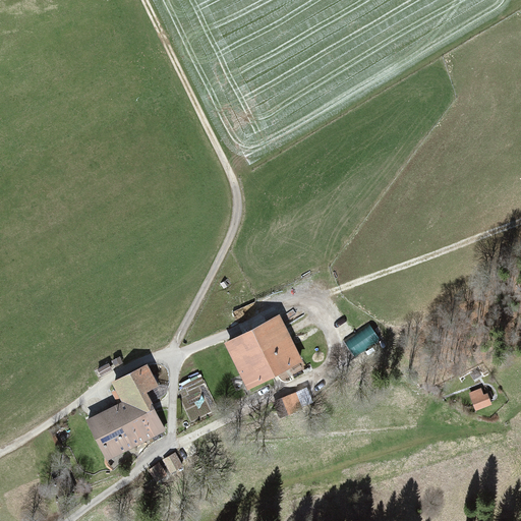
[(280,316),(226,341),(245,386),(300,362),(280,316)]
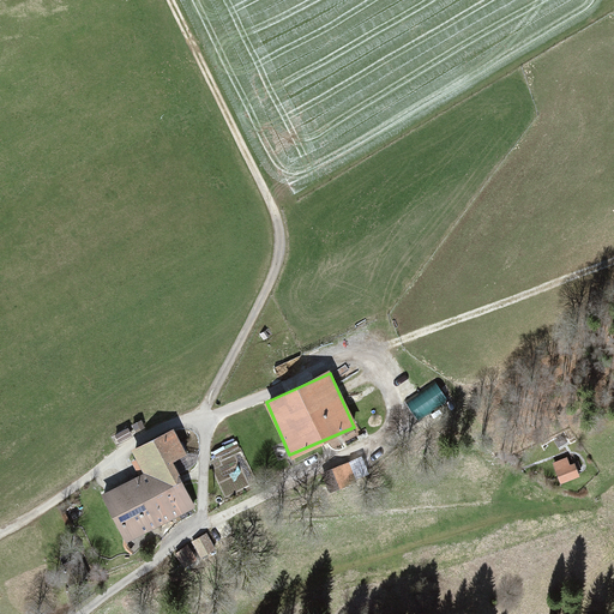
[(144,475),(102,495),(124,541),(194,507),(173,462),(187,455),(176,432),(133,453),(144,475)]
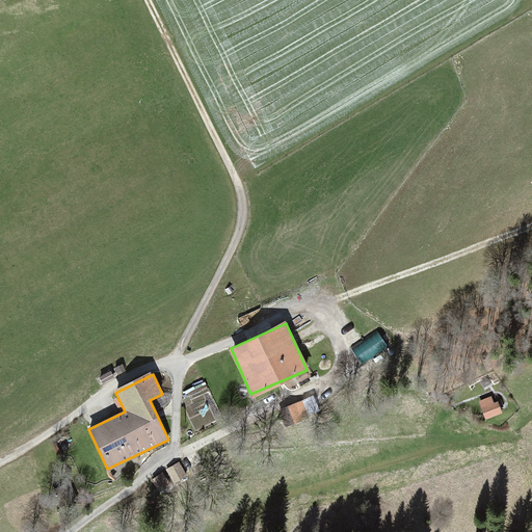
[(490,397),(477,402),(484,418),(498,413),(490,397)]
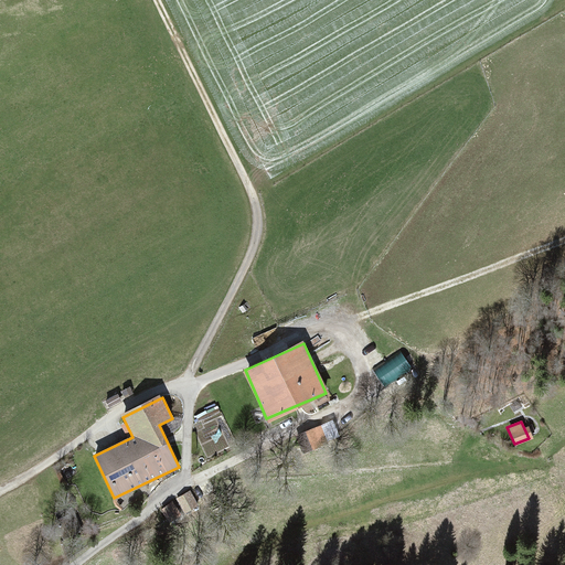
[(320,426),(296,435),(302,454),(328,444),(320,426)]
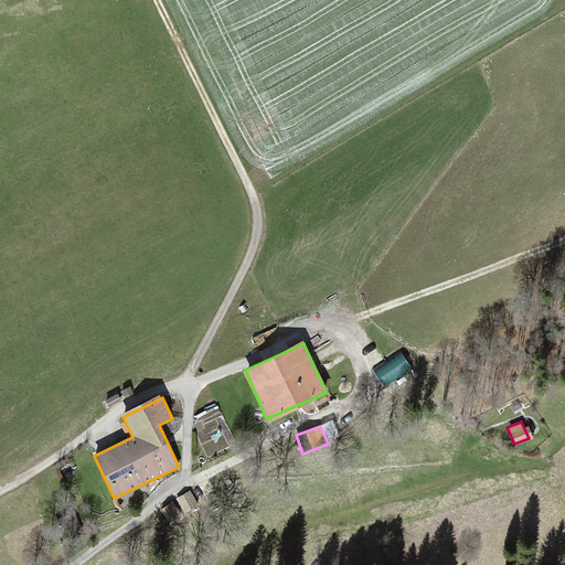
[(190,491),(177,499),(184,513),(198,507),(190,491)]
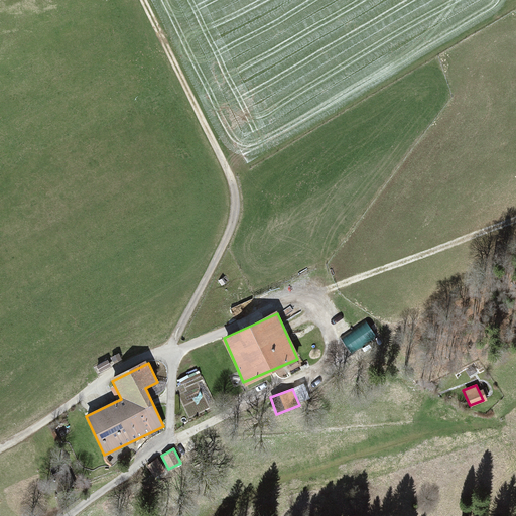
[(157,459),(147,465),(155,477),(165,470),(157,459)]
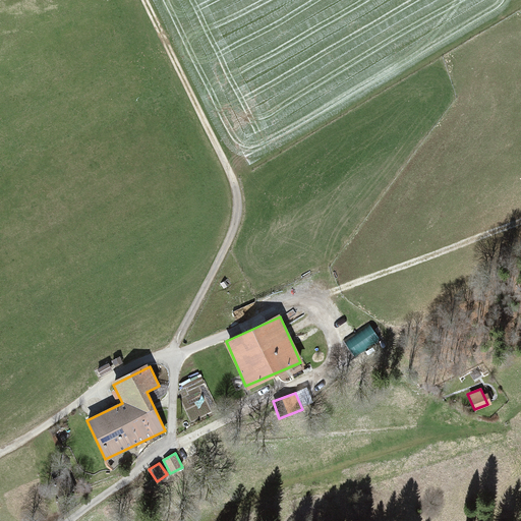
[(75,488),(69,472),(48,481),(55,497),(75,488)]
